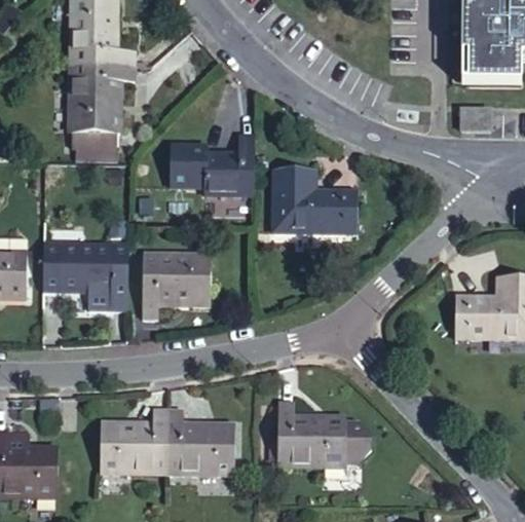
[(68,0),(67,64),(128,65),(129,48),(108,47),(109,26),(102,26),(103,0),(68,0)]
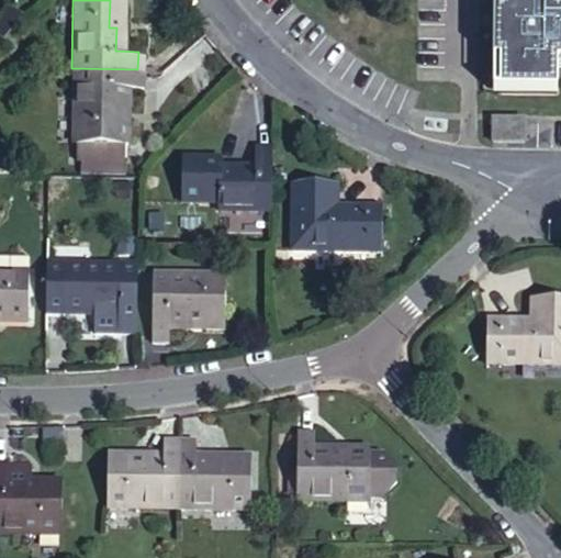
[(518,0),(518,8),(509,8),(508,60),(518,58),(516,88),(560,88),(560,0),(518,0)]
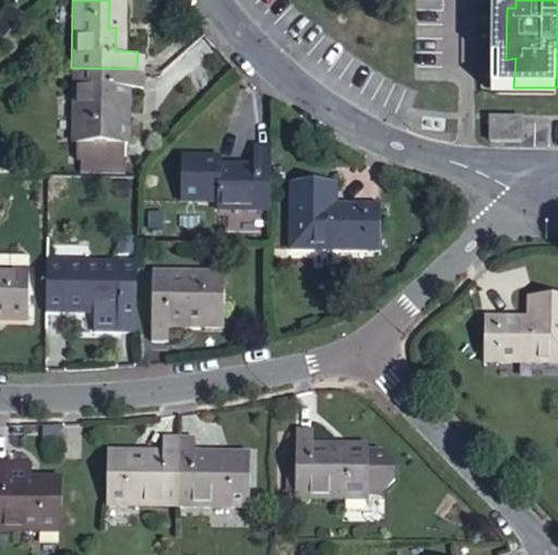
[(71,68),(69,161),(73,161),(118,161),(119,141),(121,141),(121,118),(115,116),(116,83),(119,83),(135,81),(137,69),(71,68)]
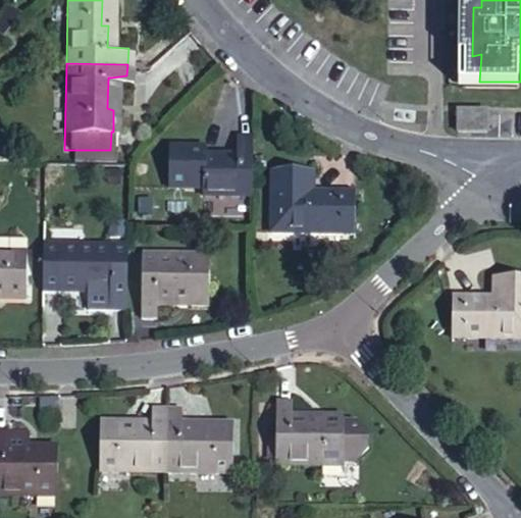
[(466,109),(465,126),(484,127),(485,109),(466,109)]
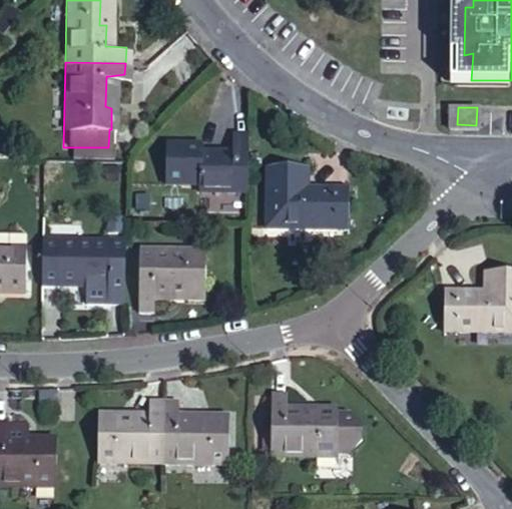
[(247,190),(247,166),(248,132),(231,132),(229,151),(200,151),(200,143),(167,144),(166,179),(200,181),(199,189),(247,190)]
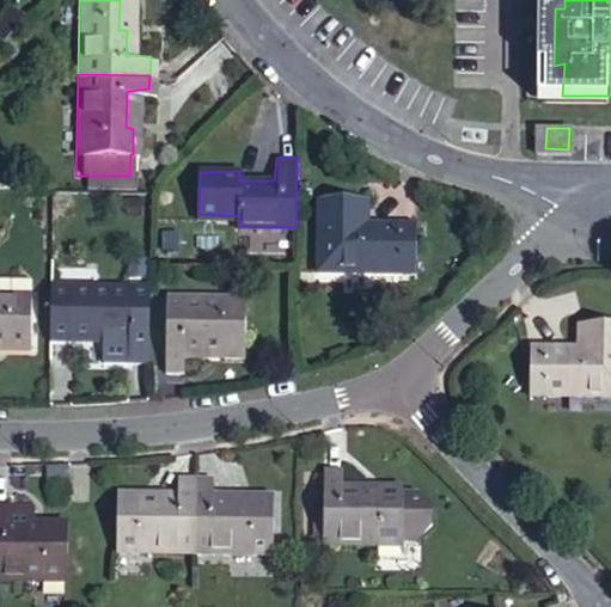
[(129,176),(80,176),(80,190),(129,189),(129,176)]
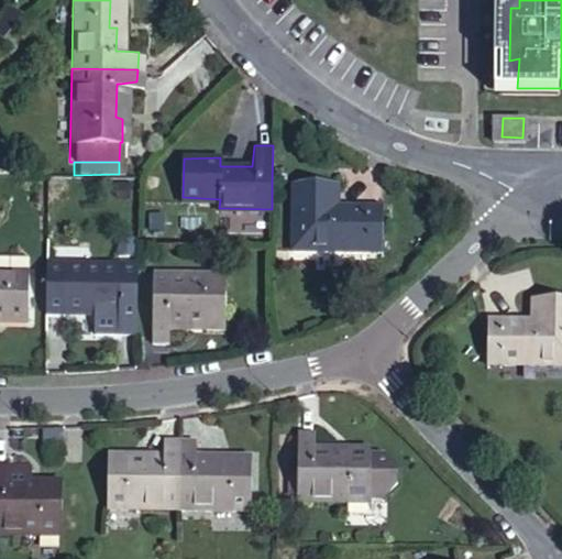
[(337,183),(291,183),(291,249),(381,250),(382,205),(338,207),(337,183)]
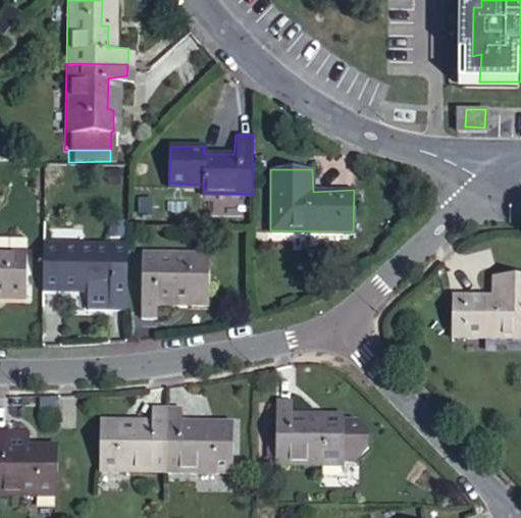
[(0,250),(23,250),(23,237),(0,237),(0,250)]
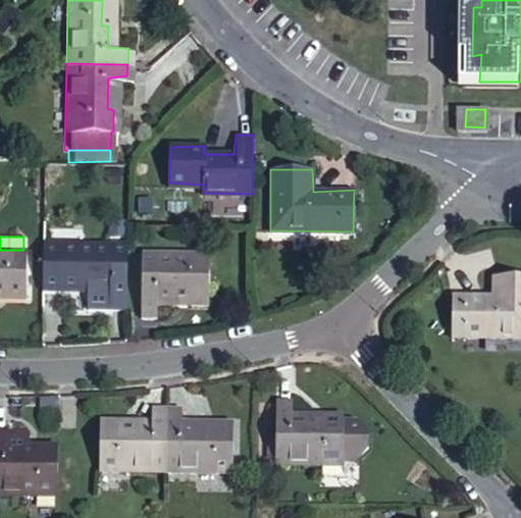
[(123,306),(124,244),(58,244),(57,278),(84,279),(83,286),(107,289),(108,307),(123,306)]
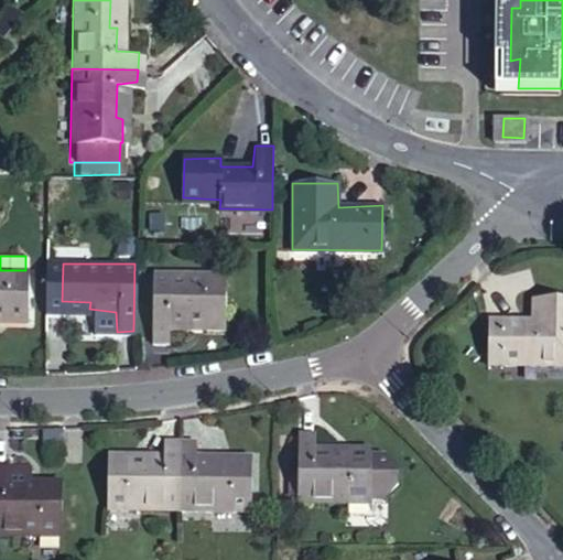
[(0,311),(25,311),(25,270),(0,270),(0,311)]
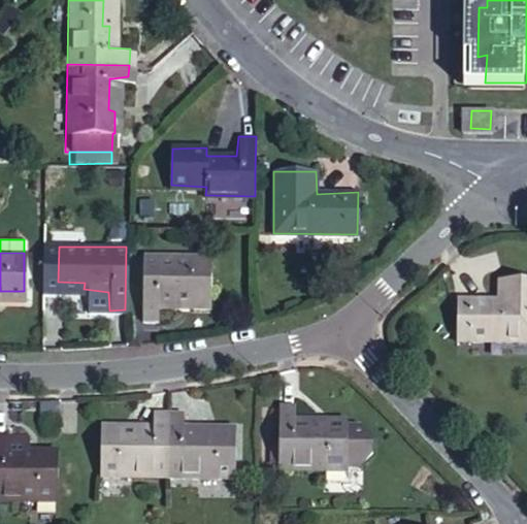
[(213,258),(146,257),(144,319),(161,320),(164,300),(192,302),(192,306),(212,306),(213,258)]
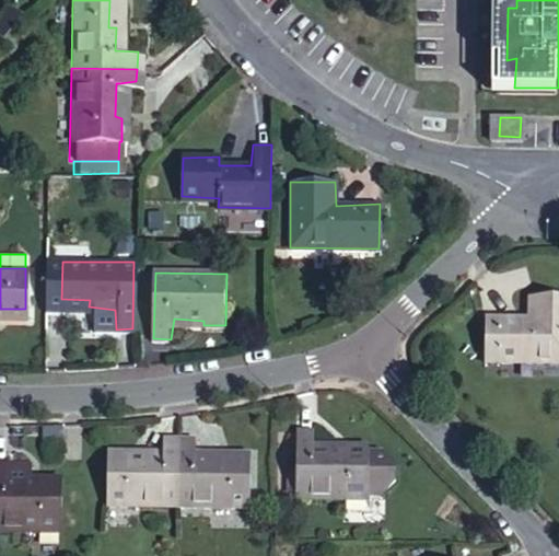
[(482,362),(558,363),(558,298),(533,298),(531,321),(486,317),(482,362)]
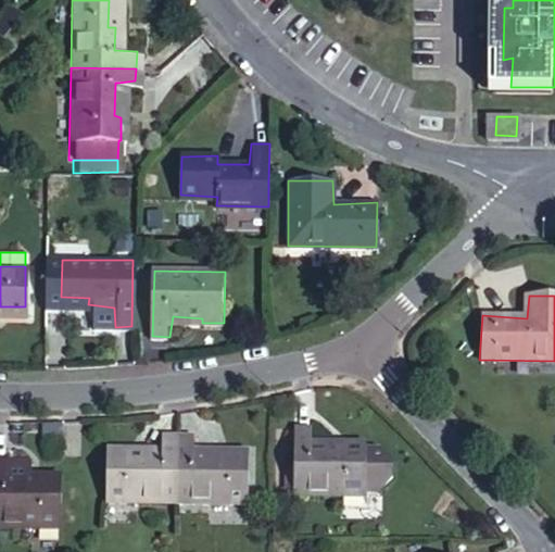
[(312,426),(295,426),(294,497),(367,497),(367,490),(367,451),(367,444),(345,444),(345,447),(311,448),(312,426)]
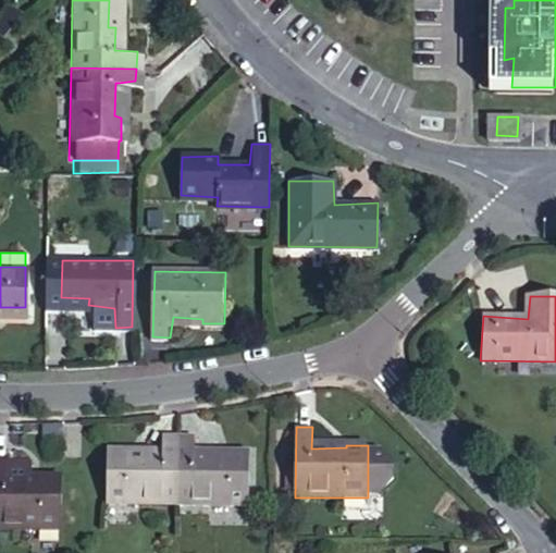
[(177,433),(175,500),(249,501),(249,447),(227,449),(226,452),(196,452),(195,432),(177,433)]
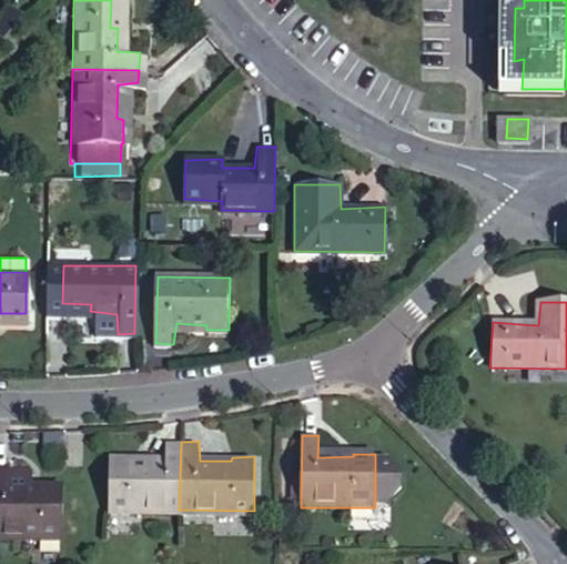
[(108,455),(105,509),(179,510),(181,442),(164,443),(163,462),(131,462),(131,455),(108,455)]
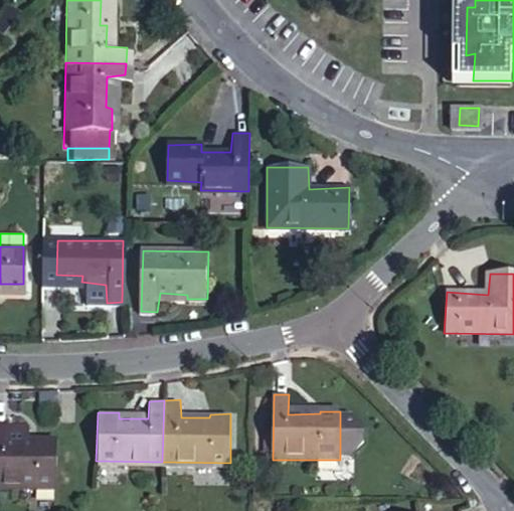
[(355,417),(340,417),(340,454),(355,455),(365,445),(365,427),(355,417)]
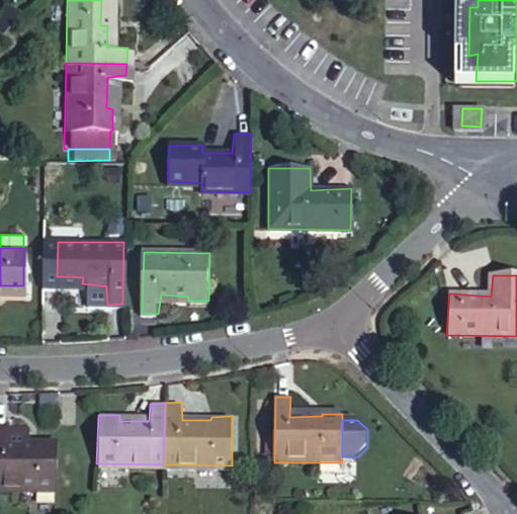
[(0,421),(0,484),(53,485),(55,435),(34,436),(34,441),(3,441),(3,421),(0,421)]
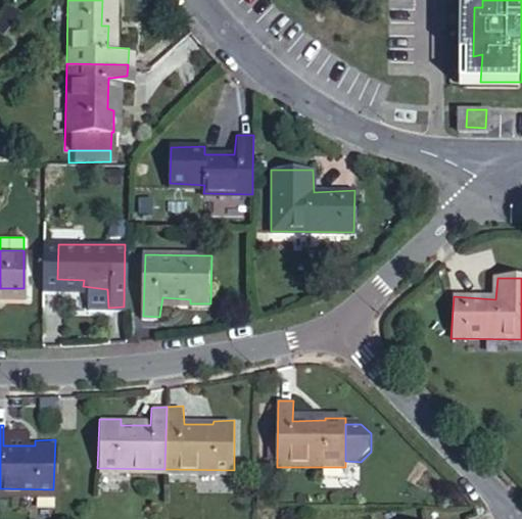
All buildings are outlined.
